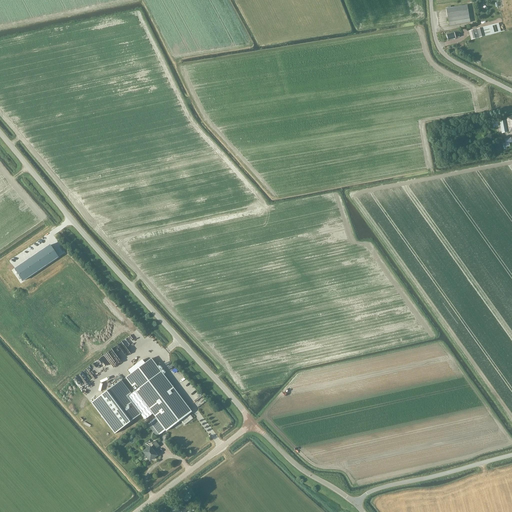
[(467,6),(446,9),(449,26),(470,23),(467,6)]
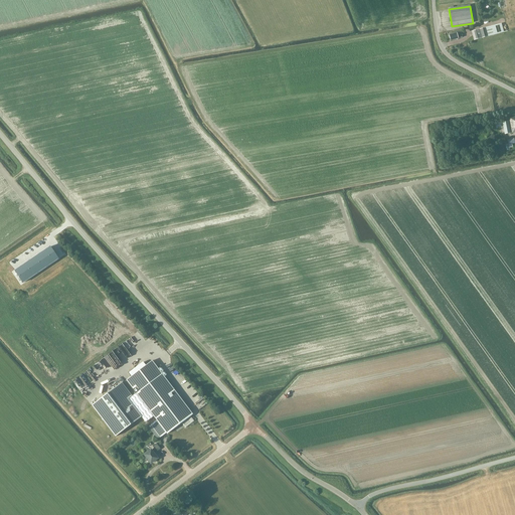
[(474,41),(504,32),(502,24),(472,32),(474,41)]
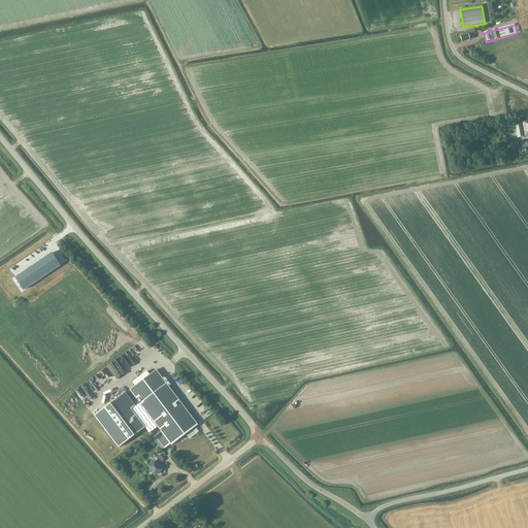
[(462,41),(474,38),(472,31),(468,33),(468,34),(461,36),(462,41)]
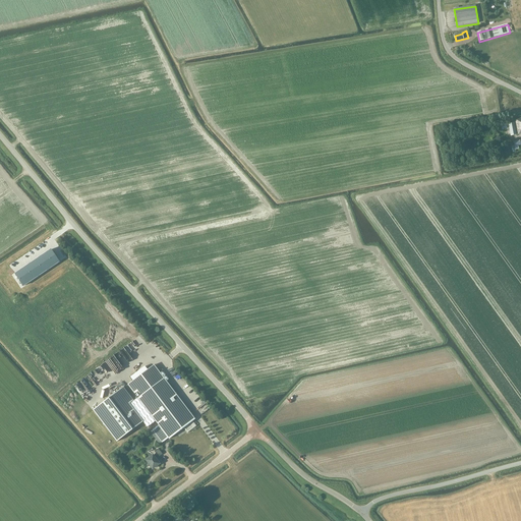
[(511,136),(517,135),(515,123),(508,124),(511,136)]
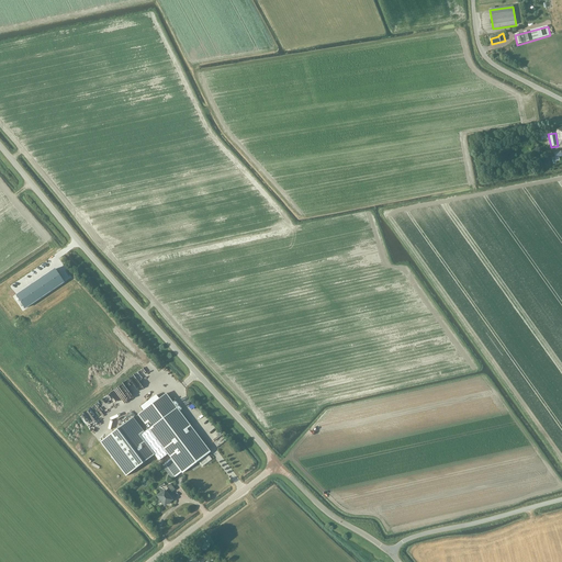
[(64,282),(55,269),(15,295),(25,308),(64,282)]
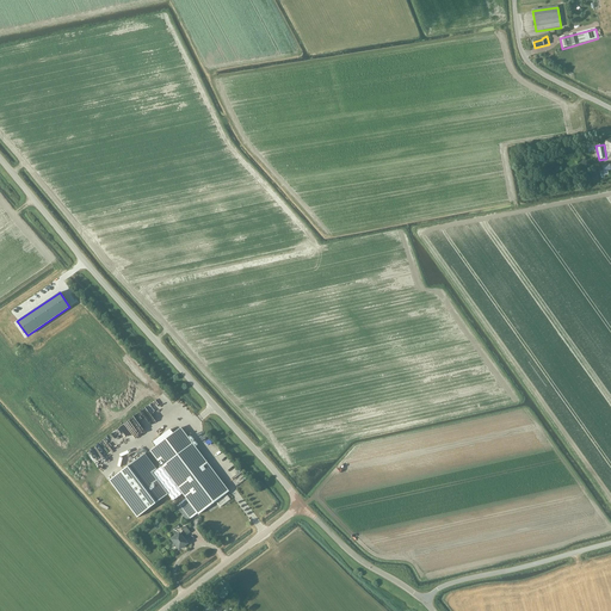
[(144,454),(140,458),(109,481),(137,518),(167,494),(172,501),(181,494),(198,516),(215,503),(220,507),(230,500),(226,494),(229,492),(180,429),(149,451),(158,462),(161,460),(165,464),(156,470),(144,454)]
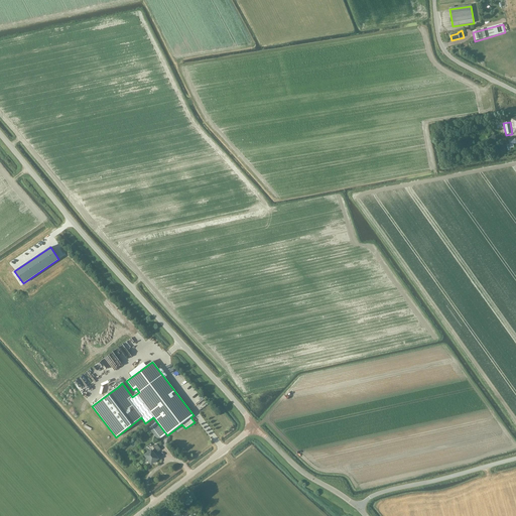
[(151,452),(151,450),(144,456),(151,465),(157,460),(154,455),(160,449),(156,444),(152,447),(154,449),(151,452)]
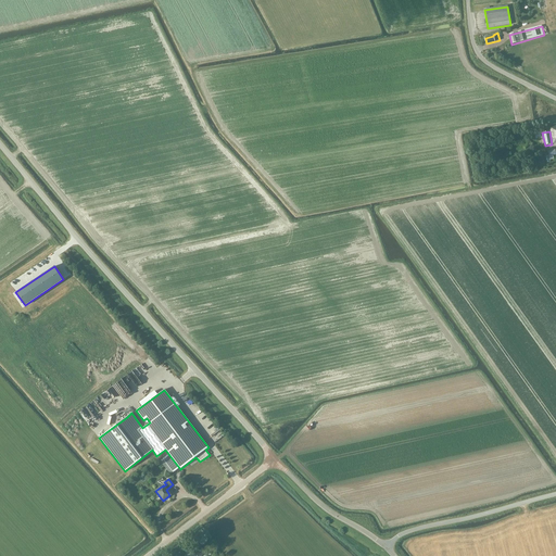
[(192,551),(199,545),(196,541),(189,545),(192,551)]
